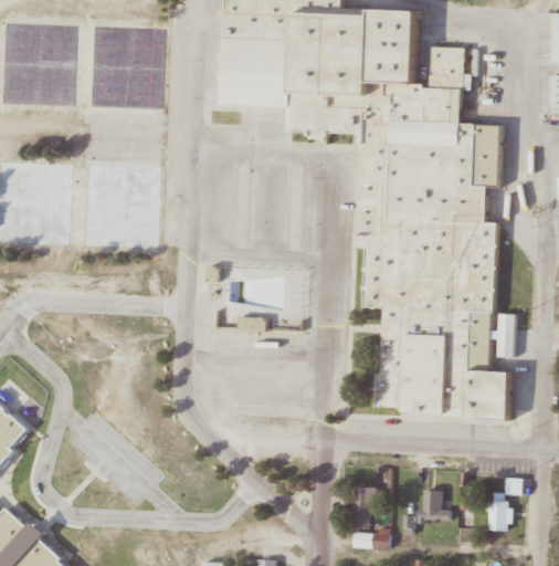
[(372,409),(505,419),(508,370),(468,368),(472,325),(470,320),(471,314),(491,310),(497,223),(484,222),(486,188),(470,186),(475,124),(459,123),(464,49),(430,46),(426,84),(411,83),(415,13),(343,8),(340,0),(224,0),(217,104),(287,109),(286,129),(297,127),(306,127),(364,130),(351,306),(380,308),(372,409)]
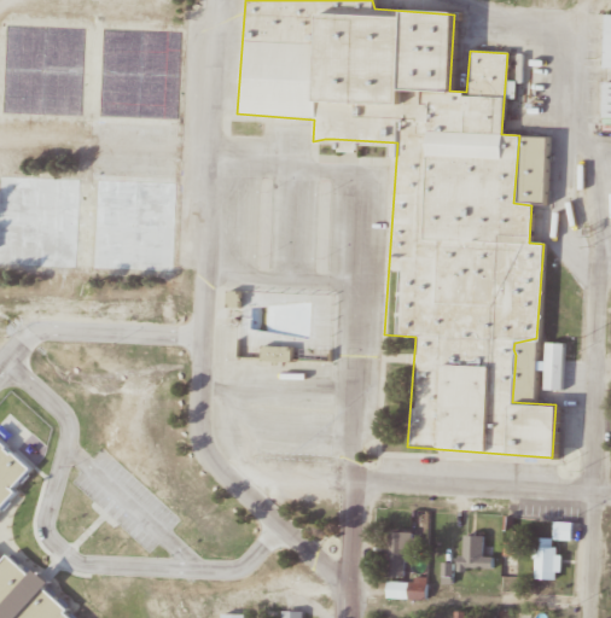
[(610,82),(600,83),(600,118),(610,118),(610,82)]
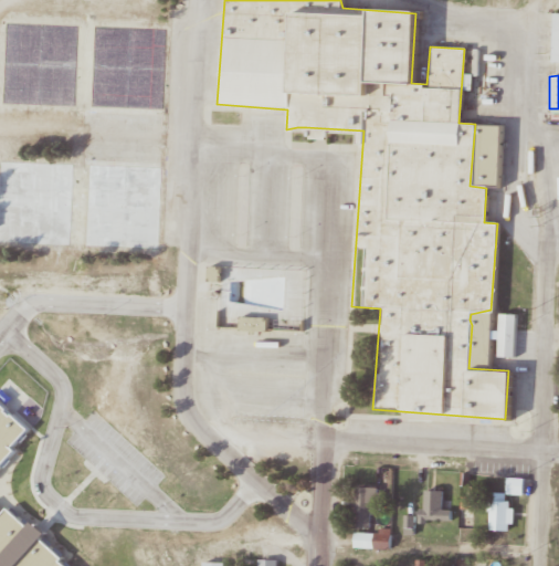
[(486,531),(507,531),(507,494),(519,494),(519,478),(504,478),(504,492),(486,492),(486,531)]
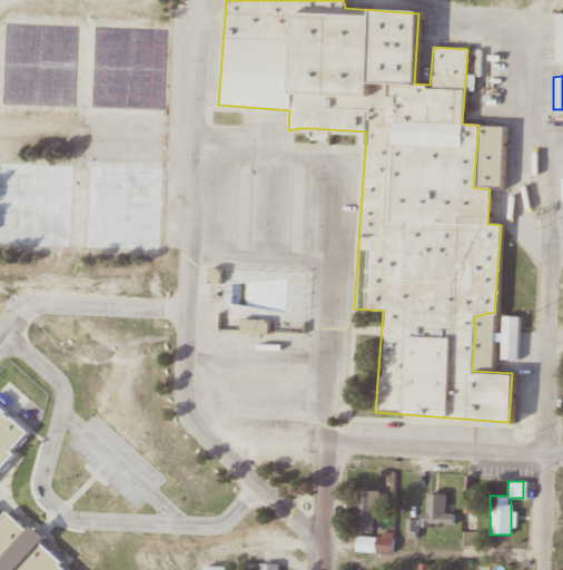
[(369,531),(369,512),(382,513),(382,490),(354,490),(353,531),(369,531)]
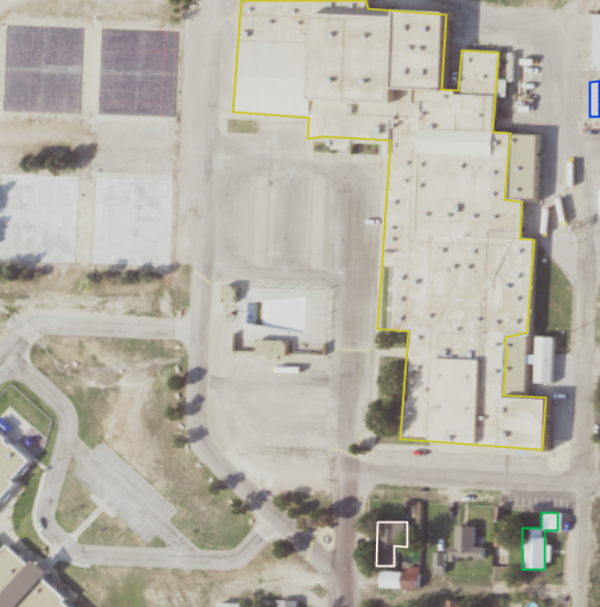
[(472,545),(472,524),(450,524),(450,558),(480,558),(480,545),(472,545)]
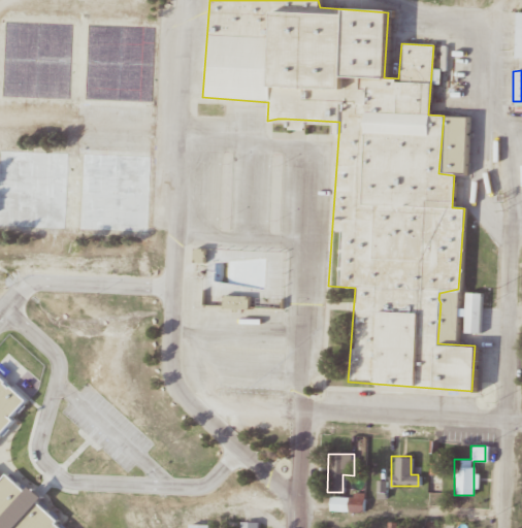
[(328,496),(328,512),(362,512),(362,496),(328,496)]
